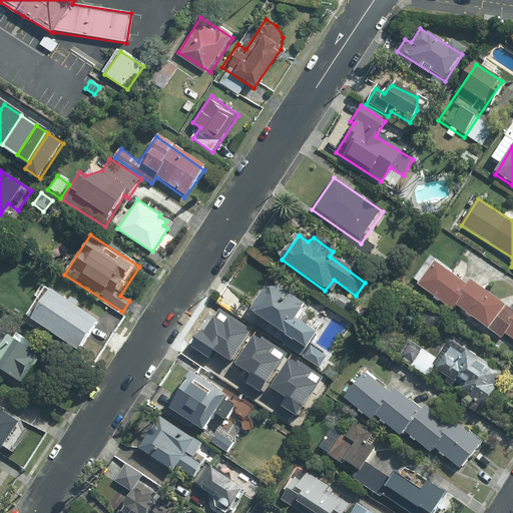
[(451,314),(455,308),(452,305),(465,286),(433,263),(415,288),(451,314)]
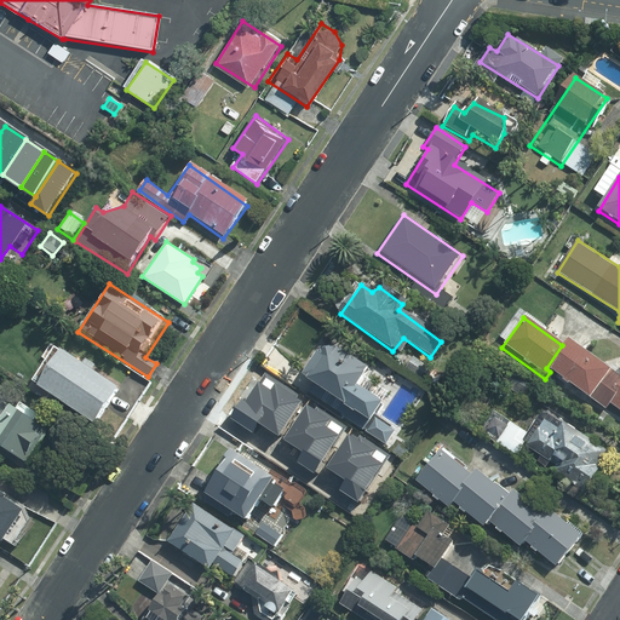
[(550,372),(572,389),(592,361),(566,342),(562,345),(546,368),(550,372)]
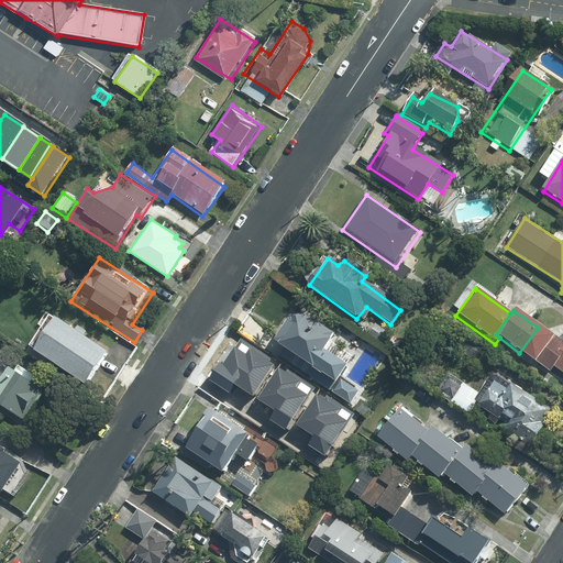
[(302,319),(286,327),(272,348),(349,399),(350,396),(330,383),(339,370),(317,354),(329,337),(302,319)]
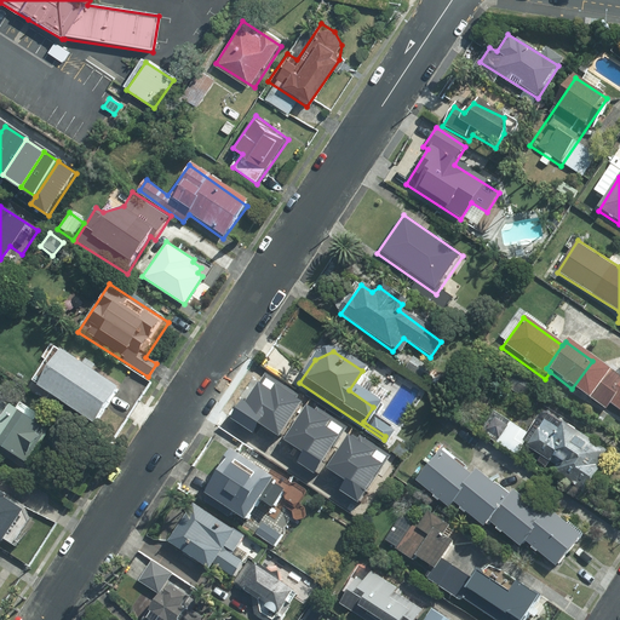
[(58,354),(33,391),(91,429),(116,391),(58,354)]
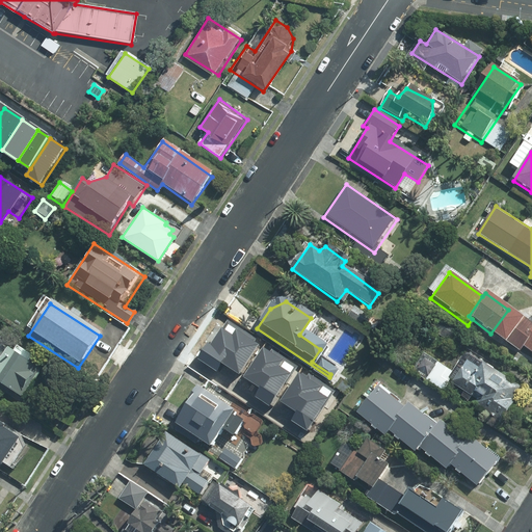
[(531,326),(508,310),(490,334),(517,353),(521,349),(517,346),(531,326)]
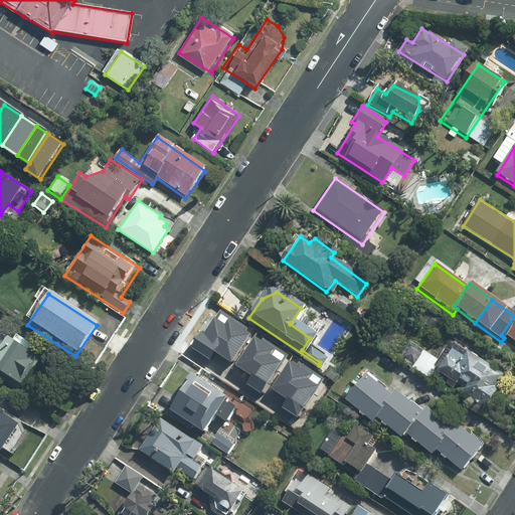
[(219,309),(204,332),(201,330),(190,347),(210,360),(215,353),(230,363),(250,332),(245,329),(246,327),(219,309)]
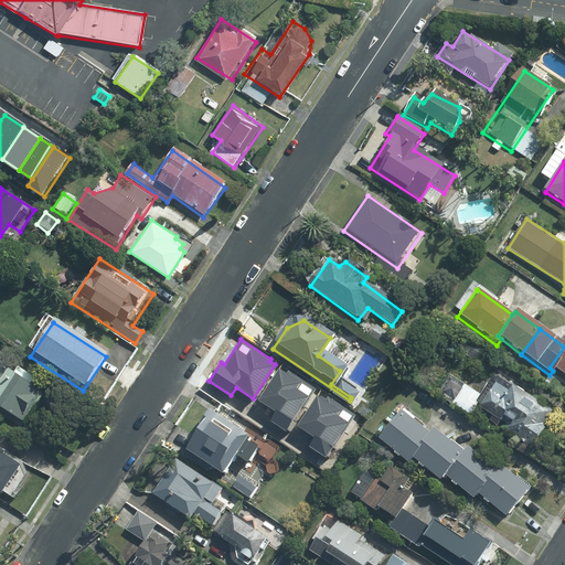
[(564,345),(564,347),(550,368),(553,371),(564,379),(564,345)]
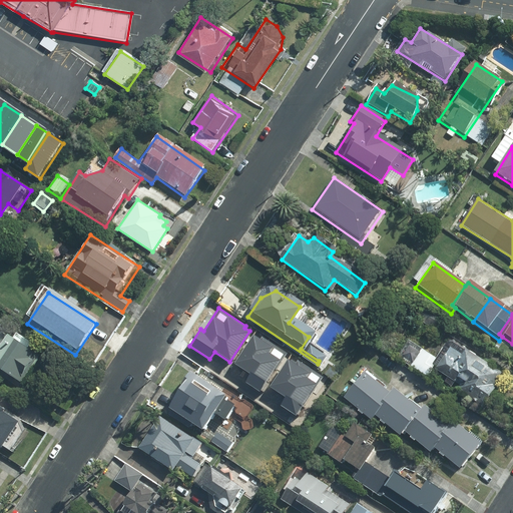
[(48,355),(0,322),(0,369),(26,387),(48,355)]
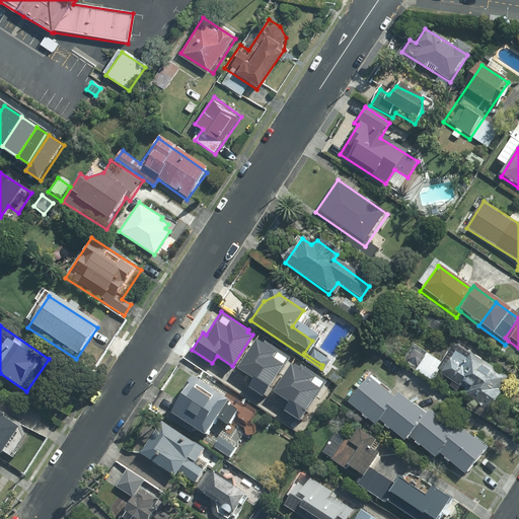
[(264,343),(257,339),(238,369),(253,378),(247,387),(266,398),(292,357),(266,341),(264,343)]
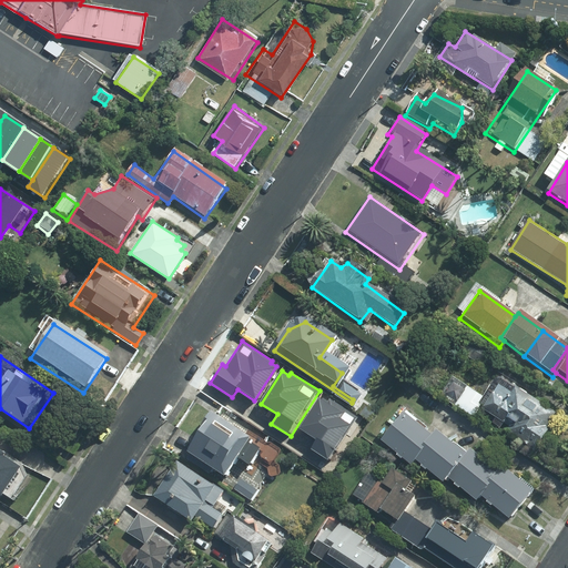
[(555,419),(497,385),(483,411),(509,427),(505,434),(535,452),(555,419)]
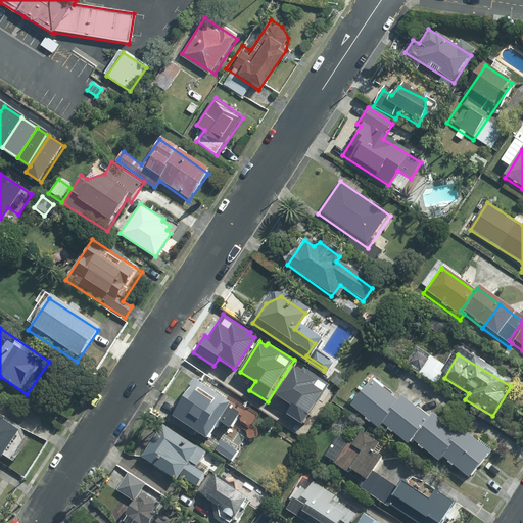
[(301,370),(295,366),(276,395),(291,406),(286,413),(302,423),(328,383),(303,368),(301,370)]
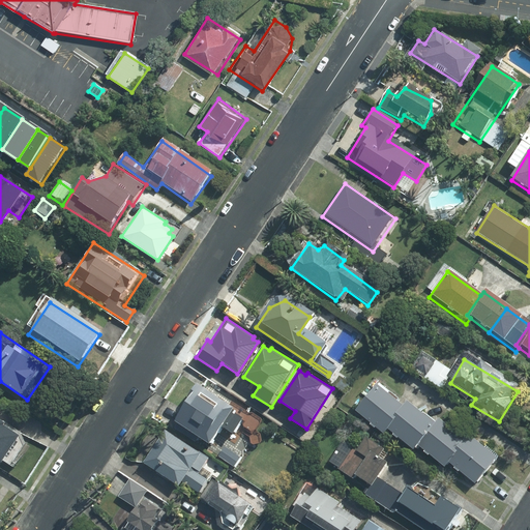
[(354,409),(383,433),(387,428),(406,406),(377,382),(354,409)]
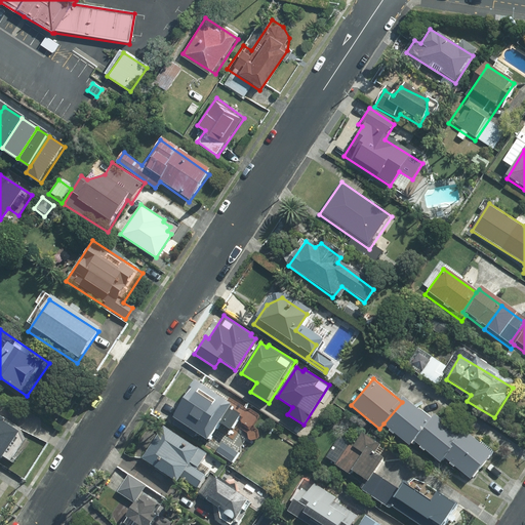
[(238,418),(195,389),(171,421),(209,448),(224,428),(229,432),(238,418)]
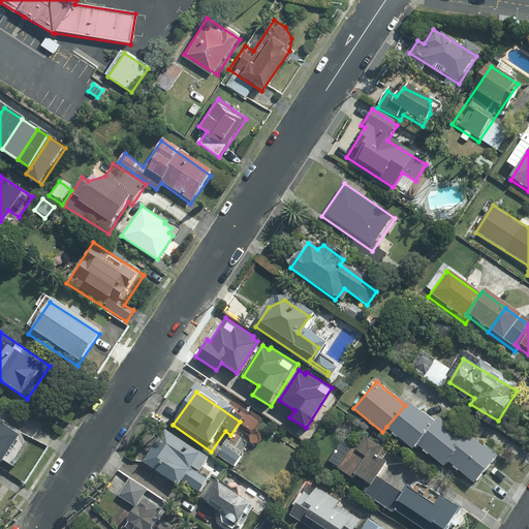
[(405,405),(386,427),(412,447),(415,444),(434,422),(408,401),(405,405)]
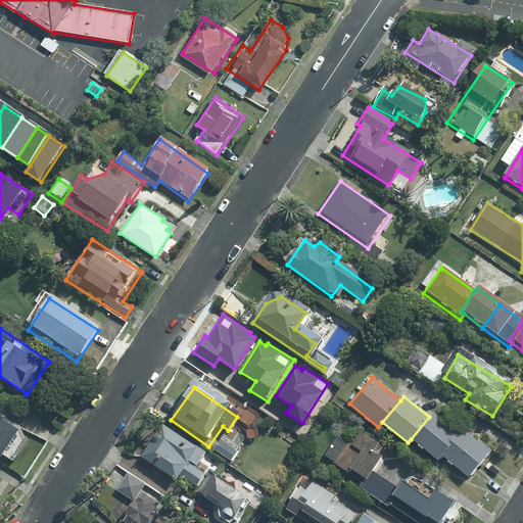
[(429,417),(411,439),(438,461),(442,456),(461,433),(434,412),(429,417)]
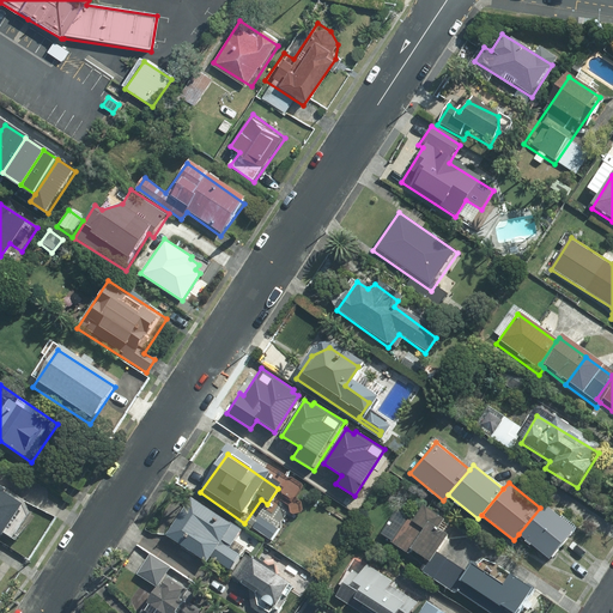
[(26,507),(0,489),(0,535),(5,539),(26,507)]
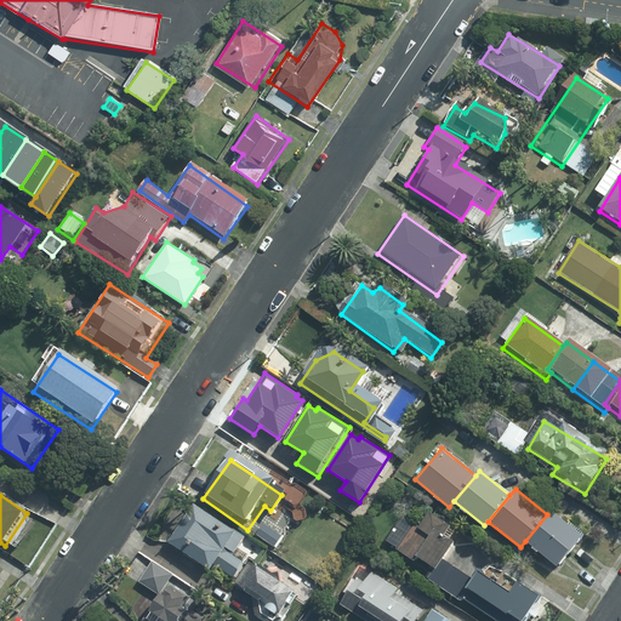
[(235,535),(193,505),(166,542),(208,573),(211,568),(233,584),(249,562),(227,546),(235,535)]
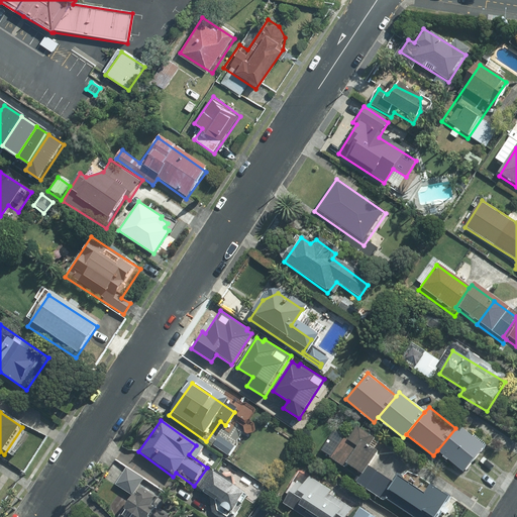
[(455,428),(437,450),(462,472),(485,444),(459,424),(455,428)]
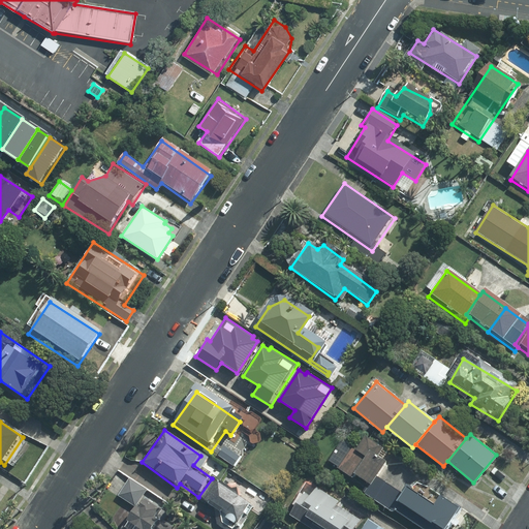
[(362,436),(338,472),(366,491),(390,455),(362,436)]
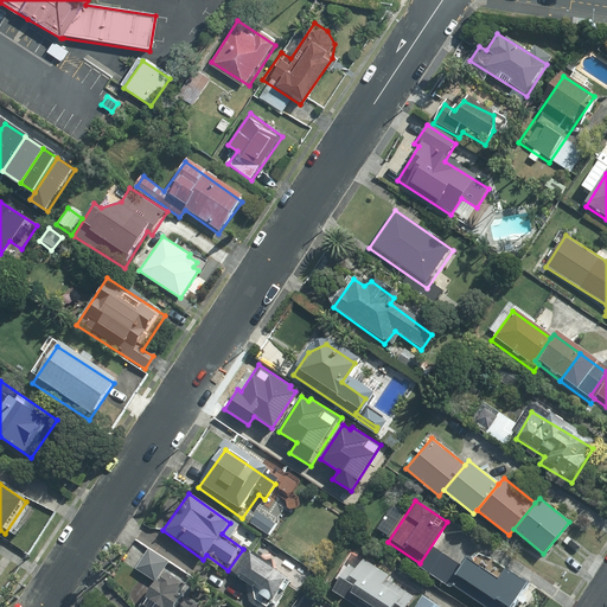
[(250,506),(242,518),(268,537),(276,525),(250,506)]
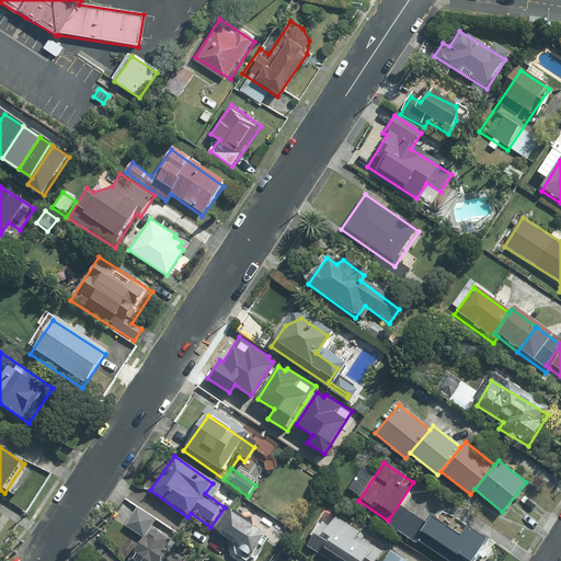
[(157,522),(137,507),(124,525),(144,539),(127,560),(186,560),(190,558),(150,529),(157,522)]
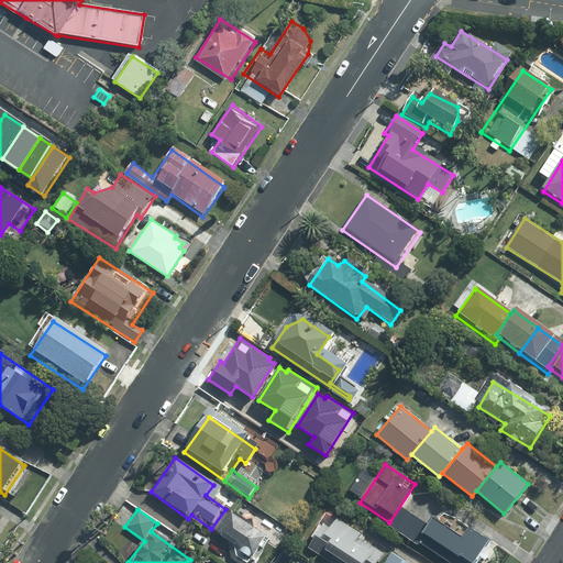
[(382,562),(388,553),(332,514),(308,549),(328,562),(382,562)]
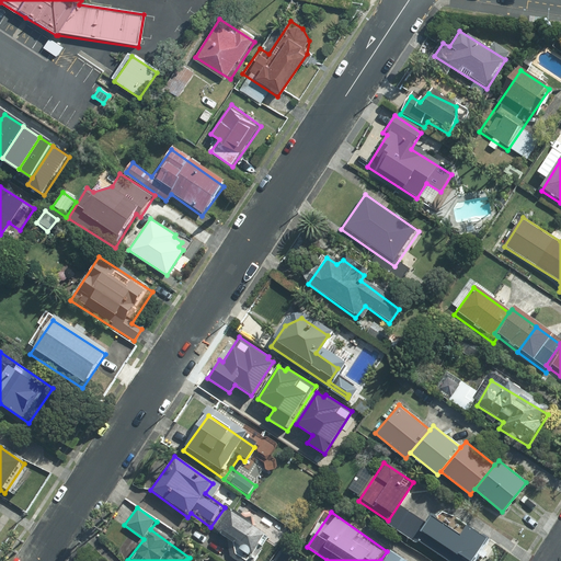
[(252,560),(266,540),(232,517),(220,535),(237,546),(238,558),(242,560),(252,560)]
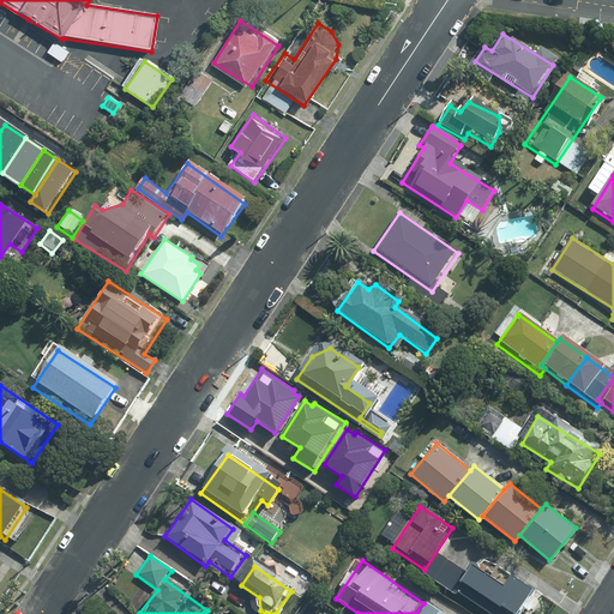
[(501,589),(473,570),(457,594),(488,613),(523,613),(536,595),(510,577),(501,589)]
